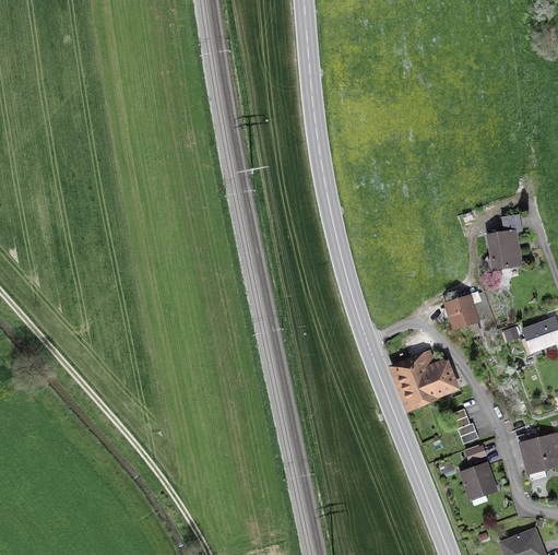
[(515,231),(488,236),(494,271),(521,266),(515,231)]
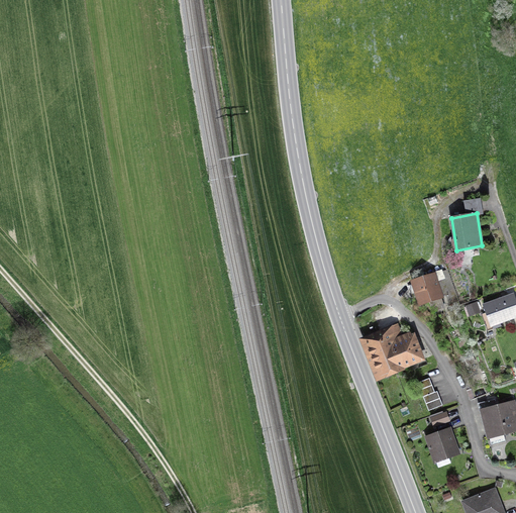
[(443,271),(434,274),(440,291),(444,289),(448,299),(458,295),(447,264),(441,267),(443,271)]
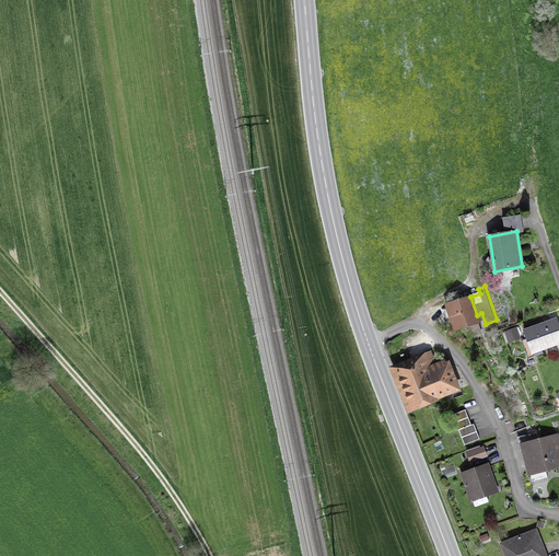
[(477,315),(470,297),(446,304),(454,329),(478,322),(477,315)]
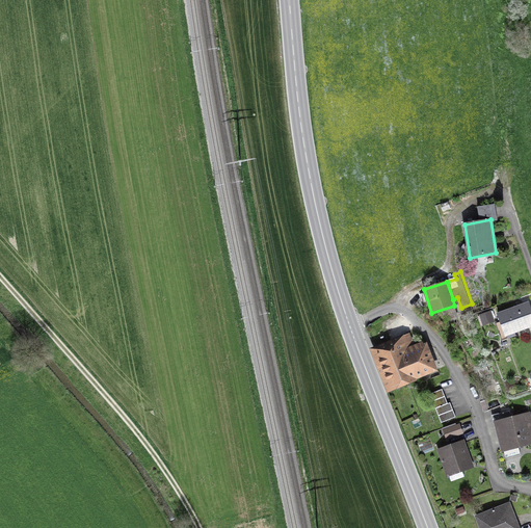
[(530,325),(530,311),(528,302),(499,313),(506,335),(530,325)]
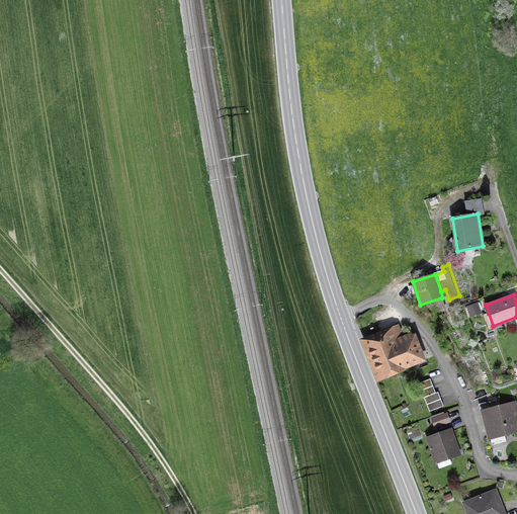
[(477,303),(468,306),(471,316),(481,313),(477,303)]
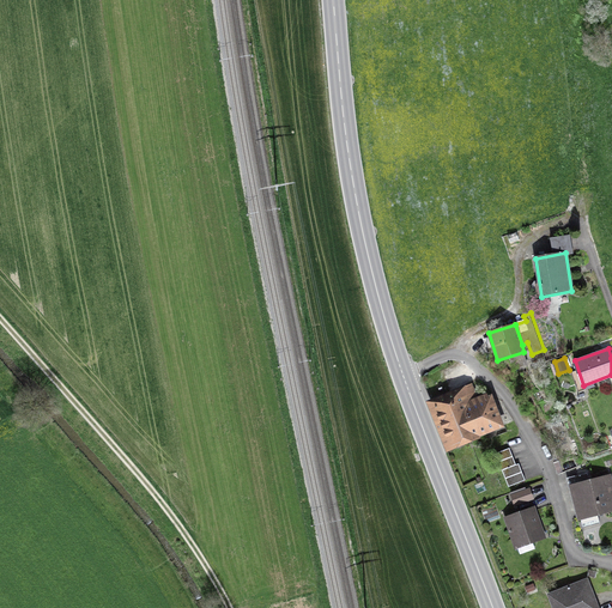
[(477,399),(471,384),(428,401),(447,450),(482,437),(480,433),(503,425),(491,394),(477,399)]
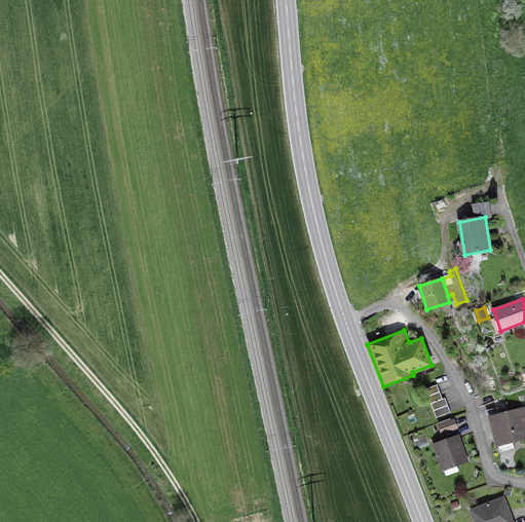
[(439,381),(424,388),(435,418),(450,413),(439,381)]
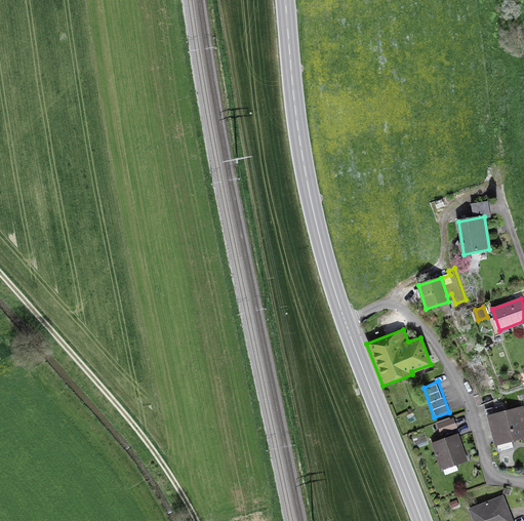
[(523,413),(522,406),(488,415),(496,444),(523,437),(523,413)]
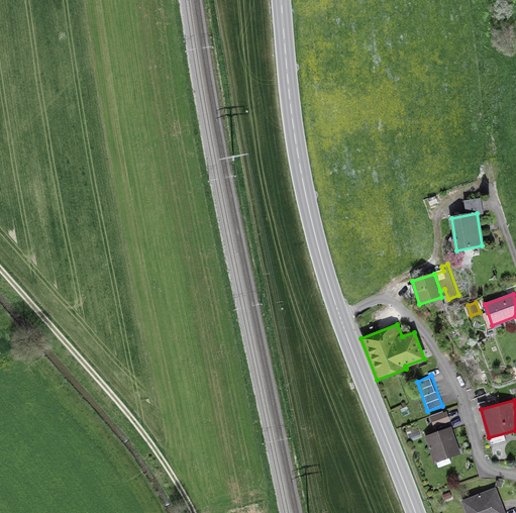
[(444,410),(429,416),(433,427),(448,422),(444,410)]
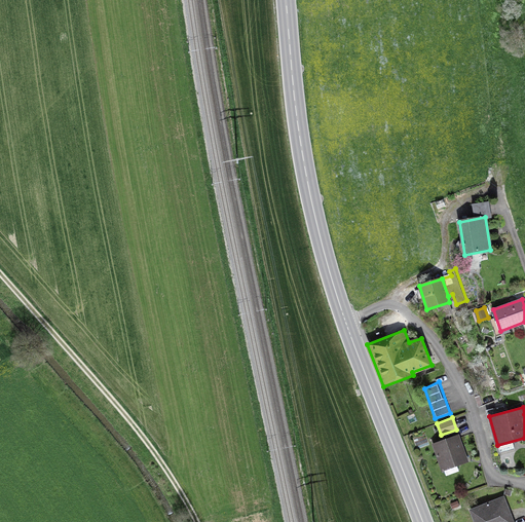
[(458,435),(435,443),(444,469),(467,460),(458,435)]
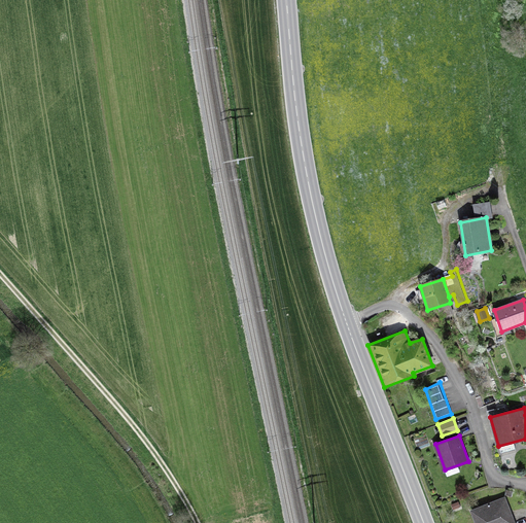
[(513,522),(503,497),(472,510),(477,522),(513,522)]
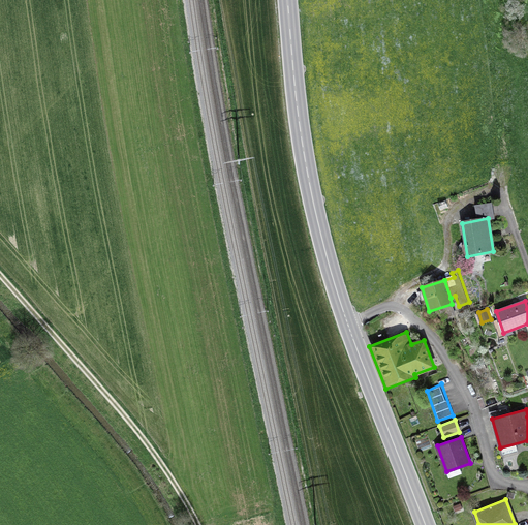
All buildings are outlined.
